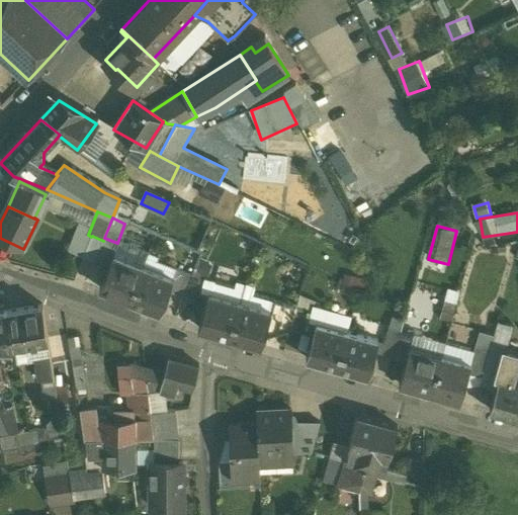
[(103,241),(92,236),(91,237),(83,258),(94,263),(103,241)]
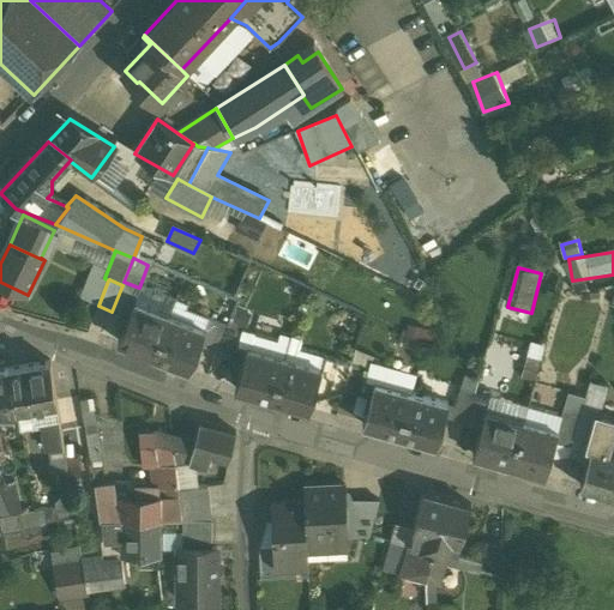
[(139,288),(124,282),(122,285),(112,312),(128,318),(134,303),(136,303),(142,289),(139,288)]
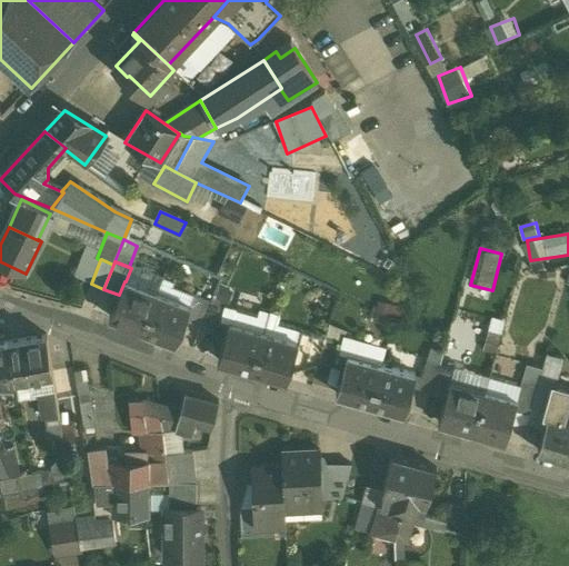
[(198,271),(178,262),(172,274),(192,284),(198,271)]
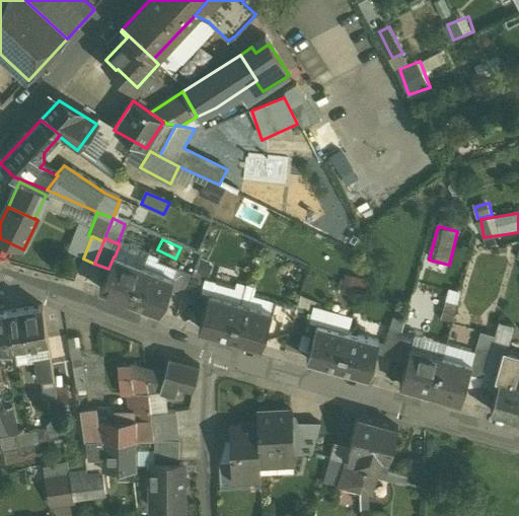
[(175,270),(158,262),(160,258),(149,254),(143,269),(172,280),(176,272),(175,270)]
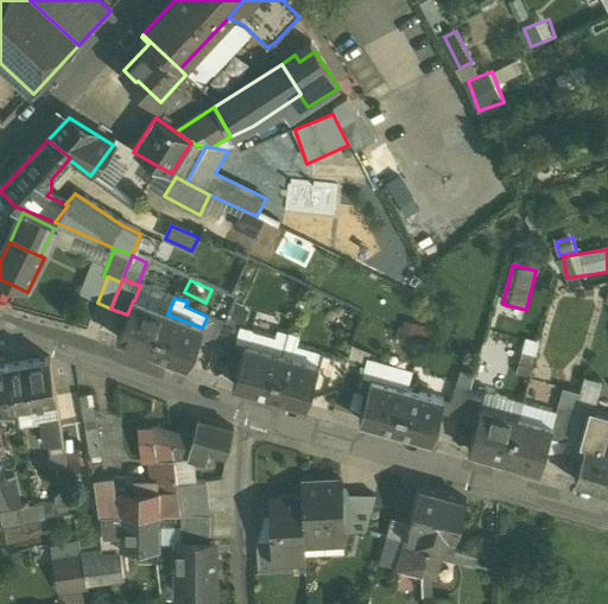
[(134,300),(133,300),(127,315),(116,341),(152,355),(168,315),(134,300)]
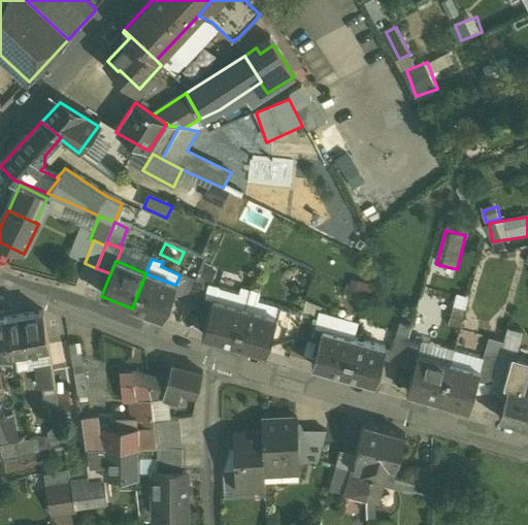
[(145,273),(132,308),(162,321),(171,297),(176,286),(175,285),(145,273)]
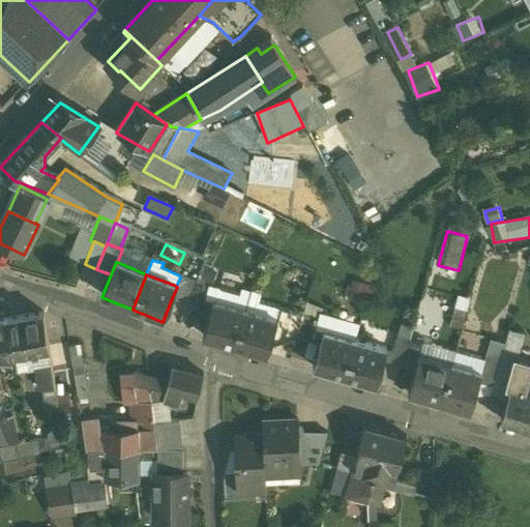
[(195,284),(180,277),(176,286),(177,287),(172,298),(186,304),(195,284)]
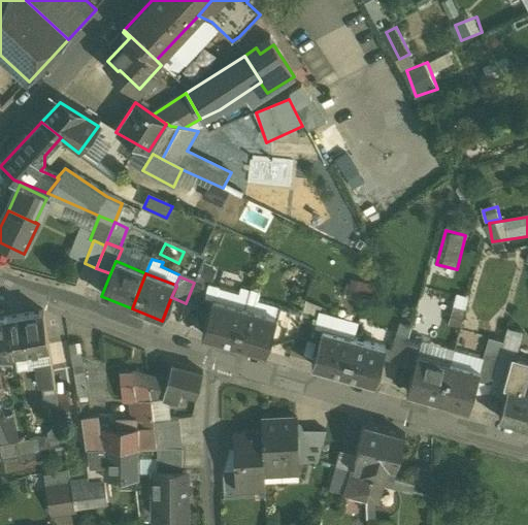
[(209,288),(194,283),(186,303),(200,309),(209,288)]
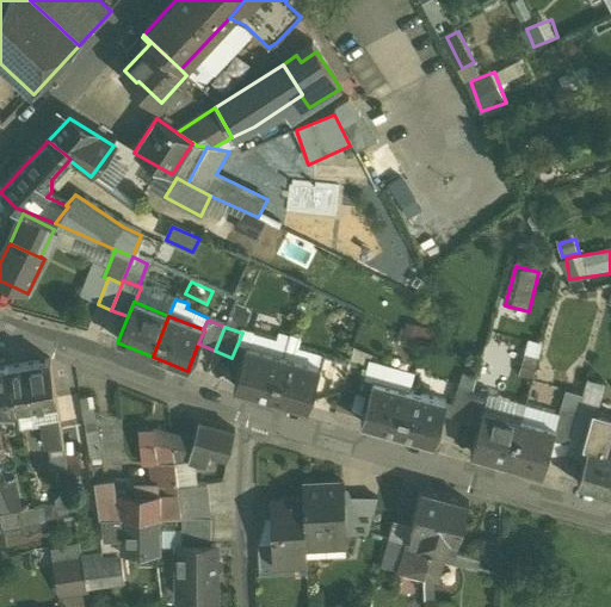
[(300,339),(289,336),(283,358),(271,400),(308,410),(323,357),(297,350),(300,339)]
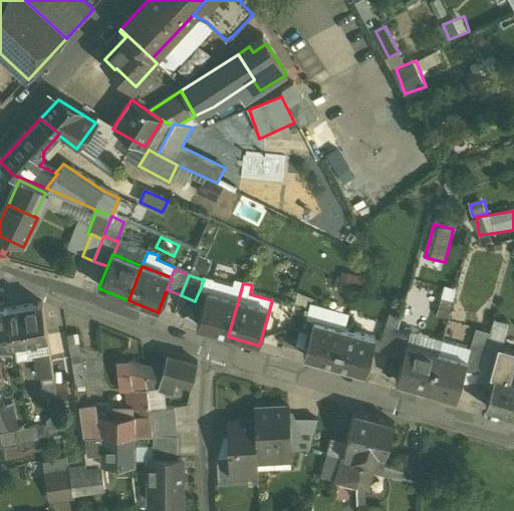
[(238,301),(207,292),(197,327),(228,336),(238,301)]
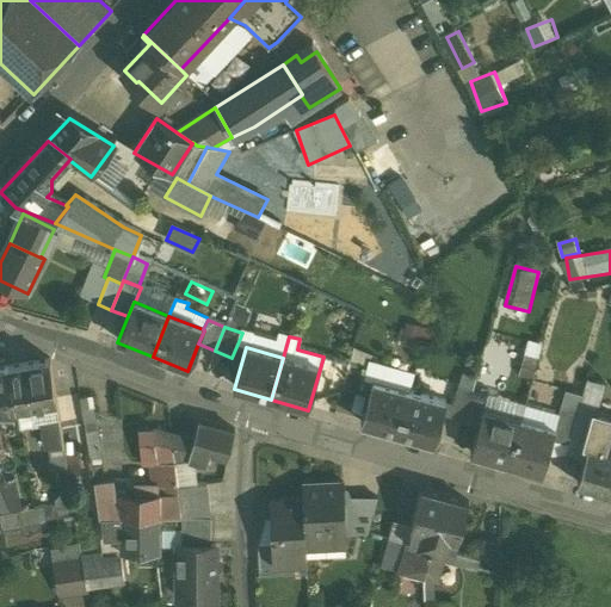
[(50,361),(10,369),(16,410),(56,403),(50,361)]
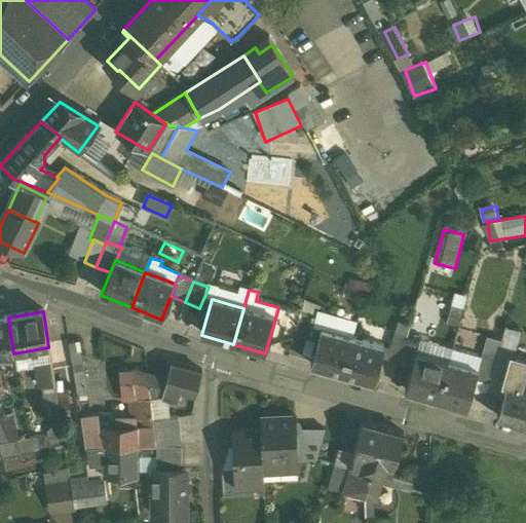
[(315,319),(300,313),(294,336),(309,340),(315,319)]
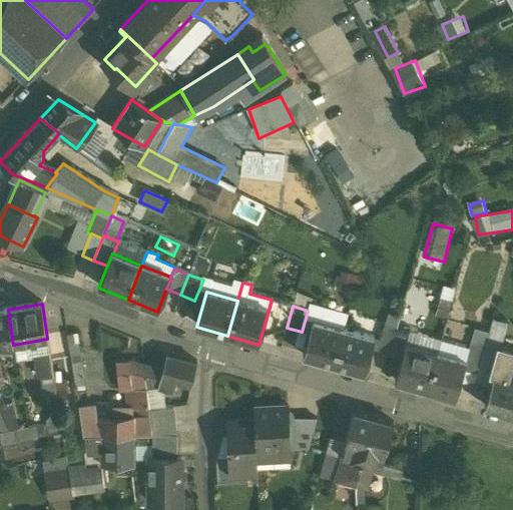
[(8,310),(0,311),(0,347),(13,345),(8,310)]
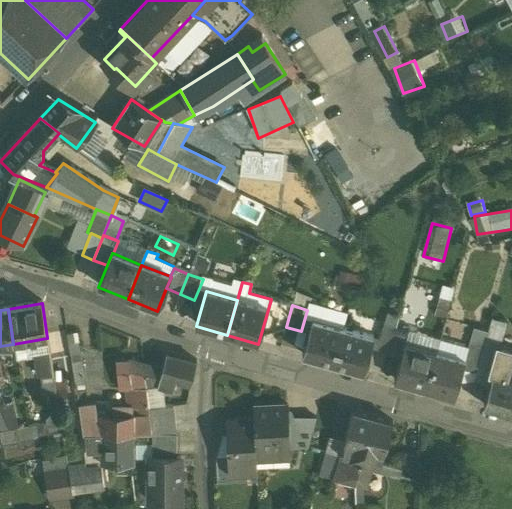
[(342,329),(311,320),(302,356),(332,365),(342,329)]
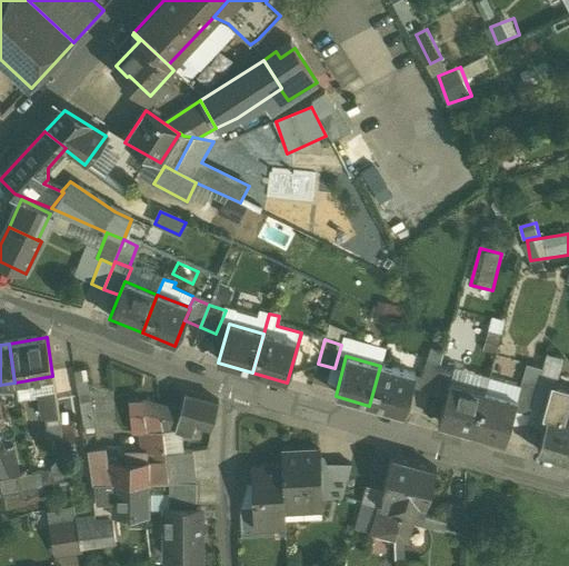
[(439,366),(426,363),(418,389),(431,393),(439,366)]
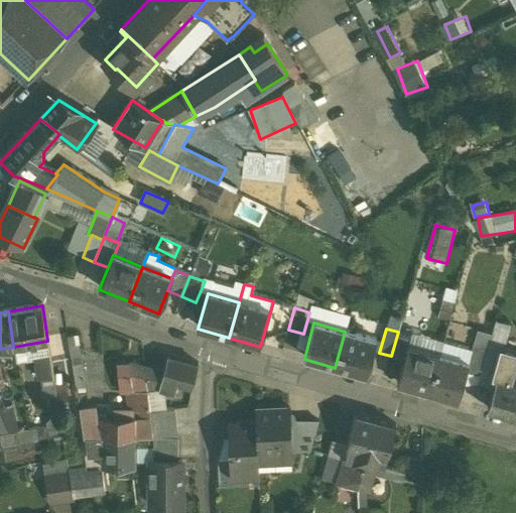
[(491,335),(478,331),(473,346),(487,350),(489,344),(491,335)]
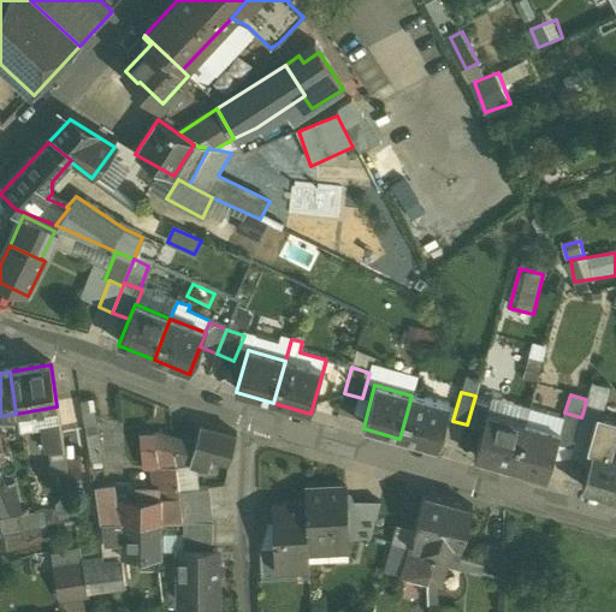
[(449,406),(412,396),(400,439),(437,449),(449,406)]
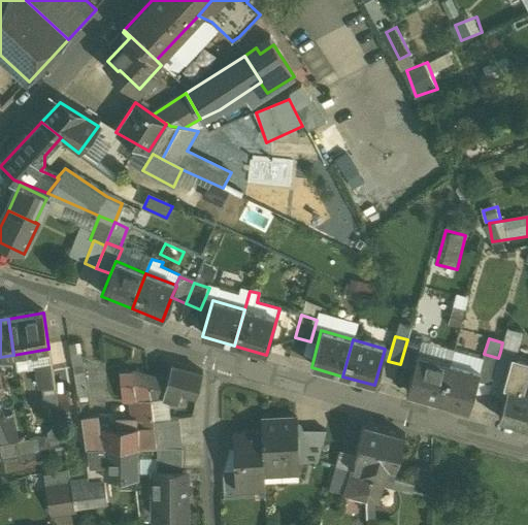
[(422,343),(407,339),(400,364),(414,367),(417,355),(418,356),(422,343)]
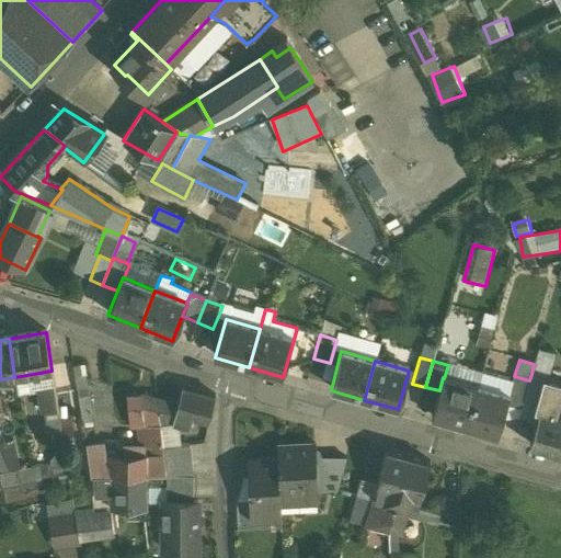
[(84,366),(73,368),(77,390),(88,388),(84,366)]
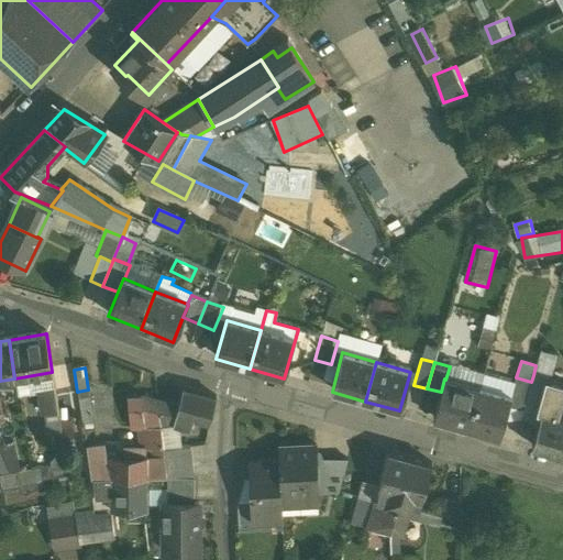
[(479,388),(468,429),(499,438),(508,408),(515,383),(484,374),(479,388)]
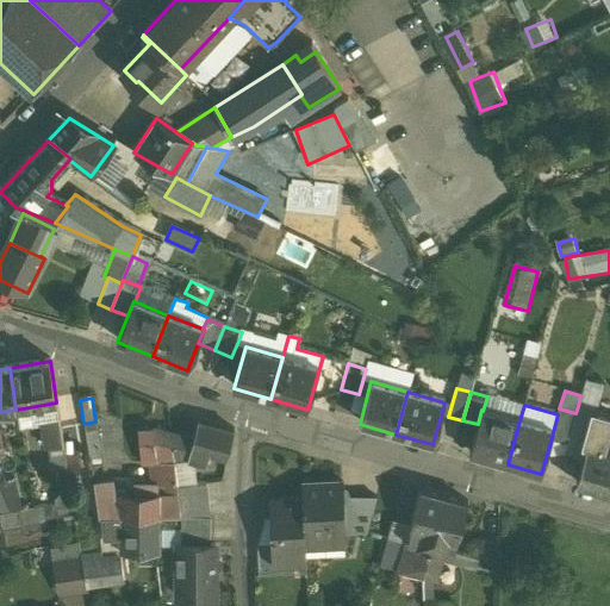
[(576,413),(566,447),(564,455),(583,460),(586,448),(582,447),(591,411),(578,406),(576,413)]
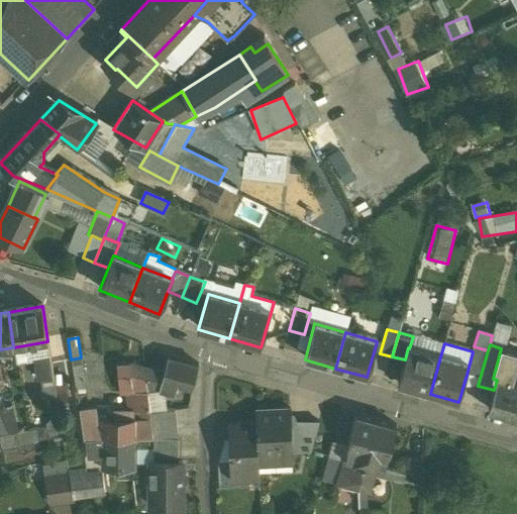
[(488,350),(474,346),(473,351),(467,375),(480,379),(488,350)]
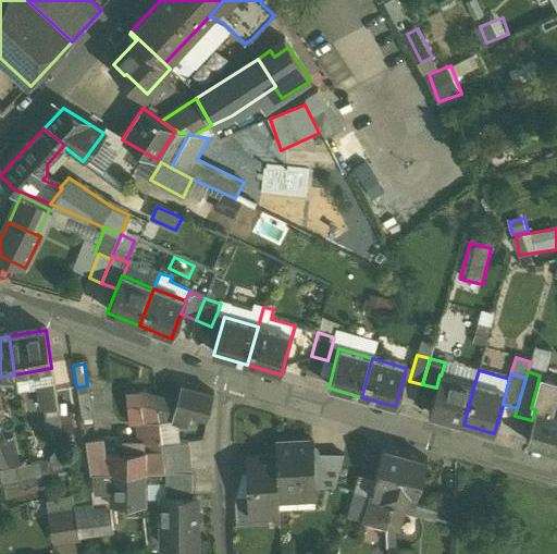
[(441,376),(440,374),(436,388),(429,416),(463,425),(474,384),(441,376)]
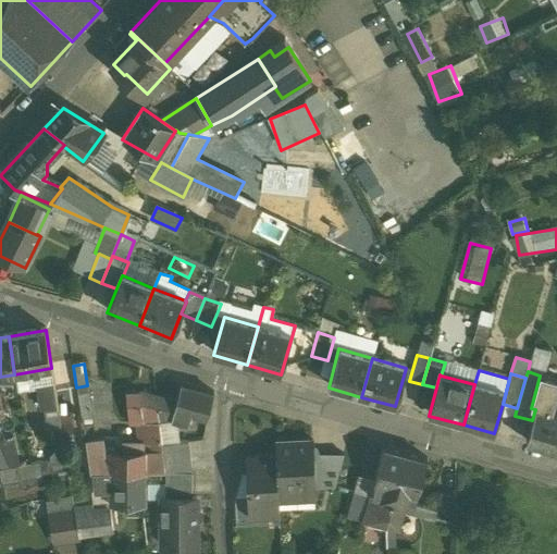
[(556,396),(556,379),(540,376),(531,408),(535,409),(532,420),(525,442),(555,451),(556,444),(556,414),(553,413),(556,396)]
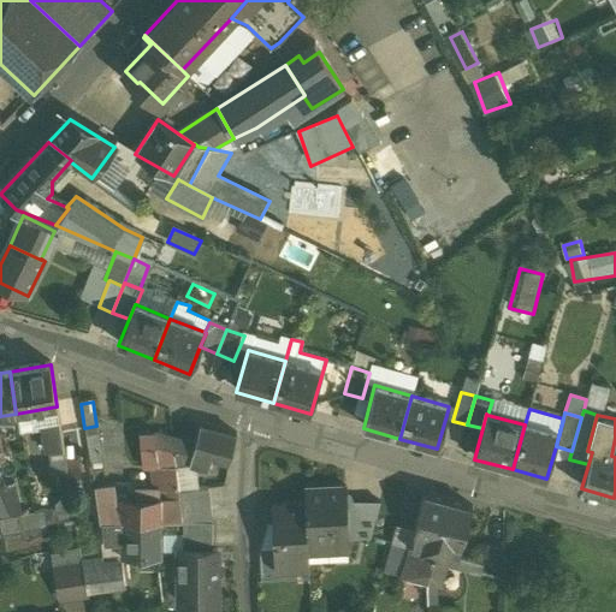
[(59,419),(41,422),(46,453),(48,452),(64,450),(59,419)]
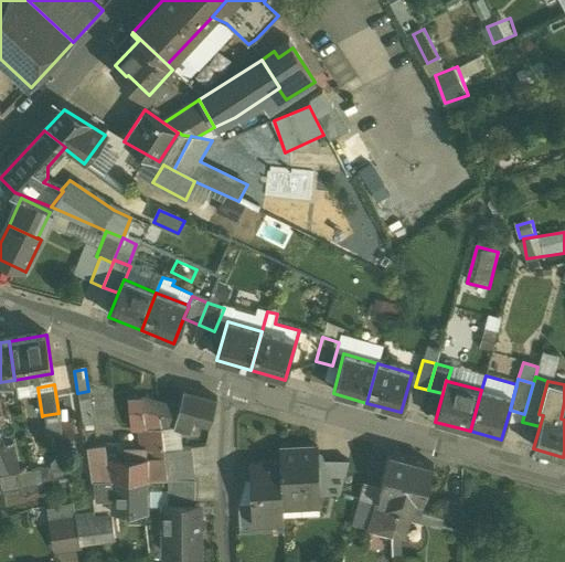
[(217,400),(183,392),(179,410),(177,417),(194,422),(211,426),(217,400)]
